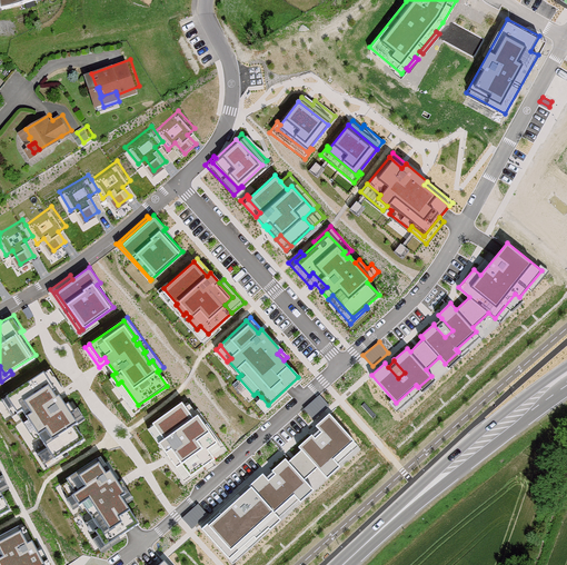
[(60,393),(61,394),(66,389),(49,366),(45,369),(55,386),(52,387),(58,394),(60,393)]
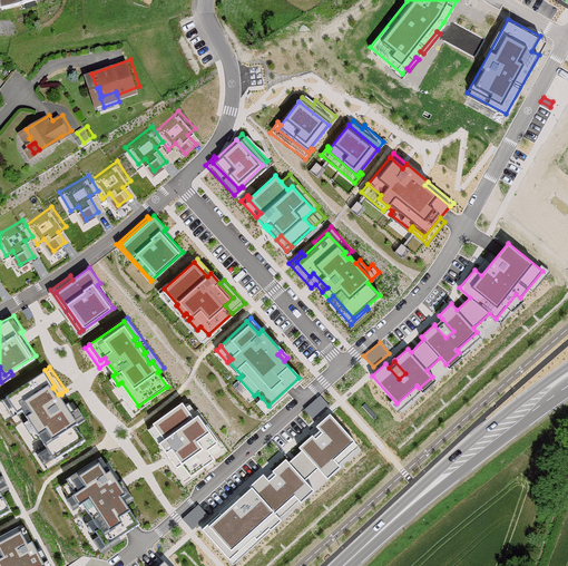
[(45,370),(2,397),(13,413),(18,410),(31,431),(38,428),(48,445),(55,456),(67,449),(86,437),(76,422),(79,421),(74,411),(76,410),(75,408),(69,400),(66,402),(61,394),(60,393),(58,394),(52,388),(55,387),(45,370)]
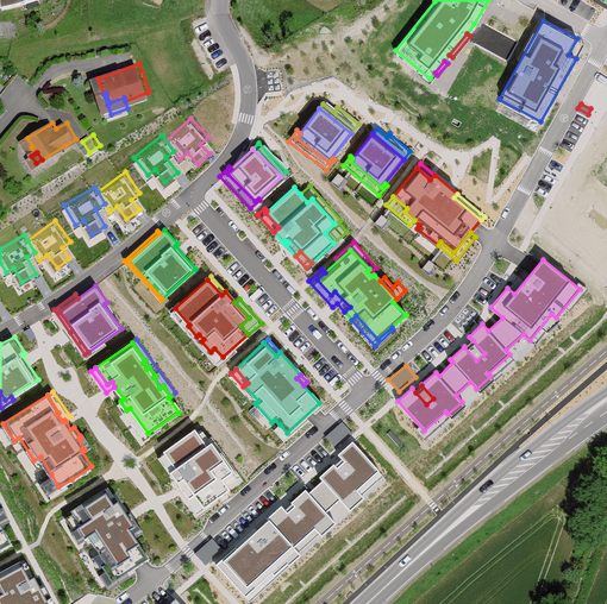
[(170,396),(168,397),(179,413),(181,410),(170,396)]
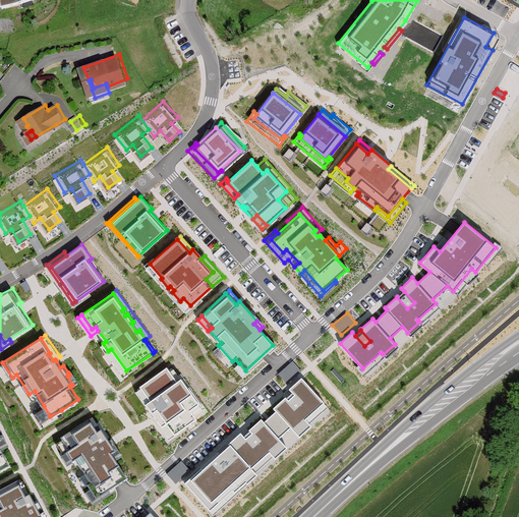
[(111,349),(108,351),(123,374),(126,370),(111,349)]
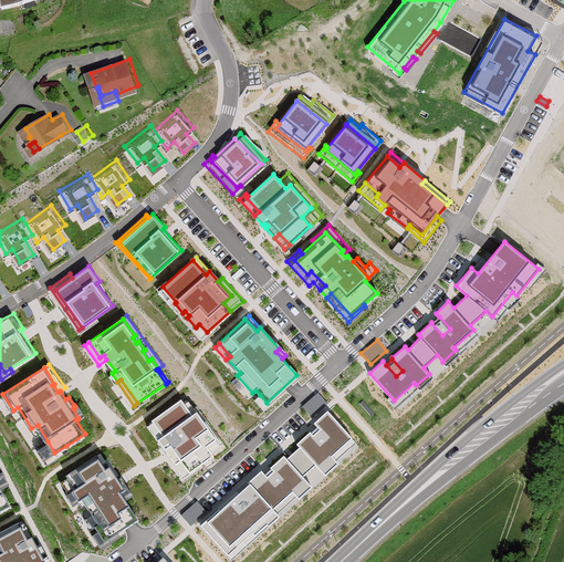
[(319,392),(303,405),(312,415),(326,402),(319,392)]
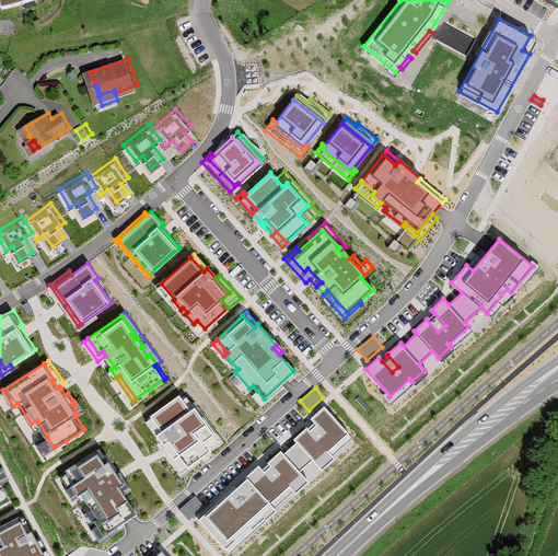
[(264,398),(257,391),(253,395),(262,405),(265,401),(264,398)]
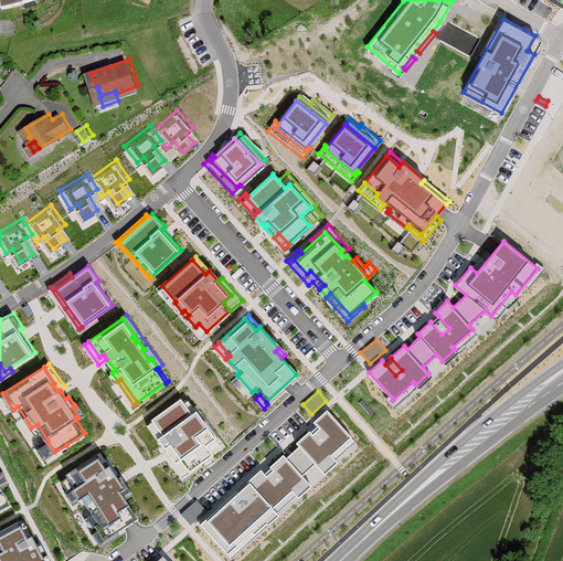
[(187,398),(182,401),(192,414),(197,412),(216,438),(206,445),(210,450),(221,441),(197,404),(192,406),(187,398)]
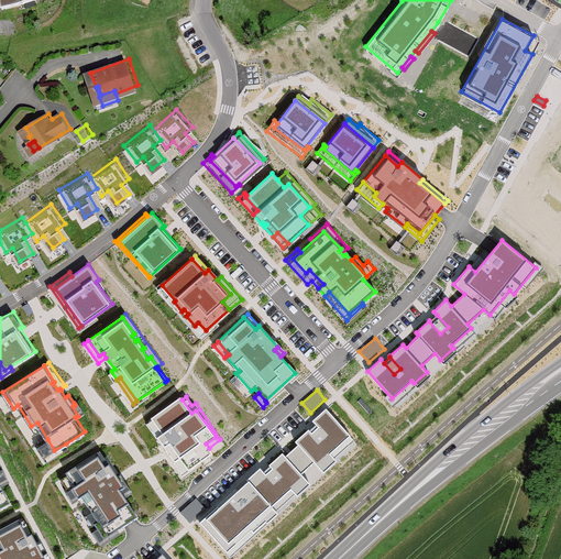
[(169,452),(184,472),(212,452),(206,444),(216,437),(196,410),(191,413),(182,399),(180,397),(152,416),(163,433),(158,436),(165,446),(167,445),(172,451),(169,452)]
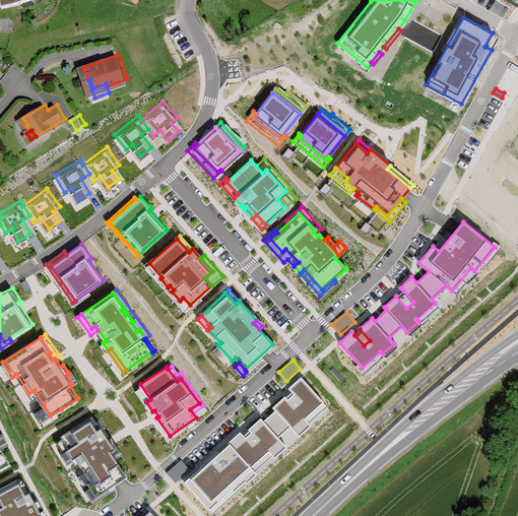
[(69,374),(67,375),(72,384),(78,380),(71,370),(68,372),(69,374)]
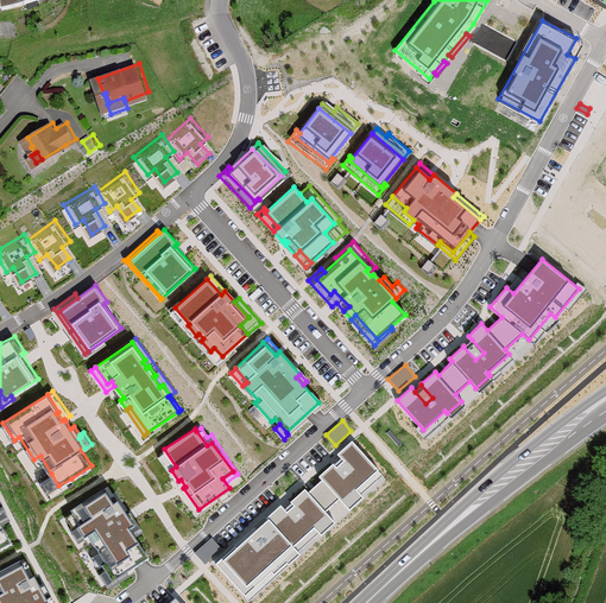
[(235,546),(216,563),(245,596),(271,572),(273,576),(289,563),(285,559),(295,551),(292,547),(315,527),(317,531),(329,519),(322,512),(339,497),(345,503),(358,492),(357,489),(378,470),(352,442),(338,454),(341,458),(352,470),(345,476),(334,464),(333,463),(320,476),(322,480),(309,492),(305,488),(290,501),(291,502),(302,514),(295,520),(284,508),(281,505),(266,516),(269,519),(257,529),(237,548),(235,546)]
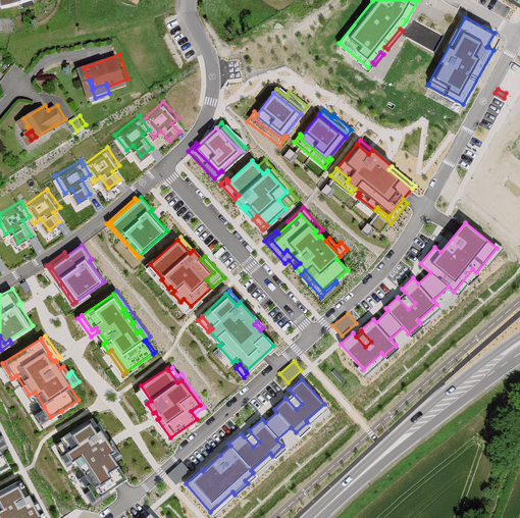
[(137,389),(147,404),(151,401),(141,385),(137,389)]
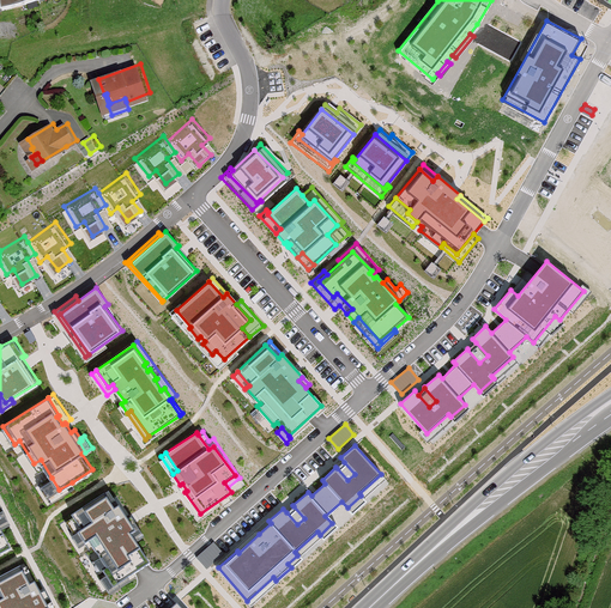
[(344,462),(337,468),(348,480),(355,474),(344,462)]
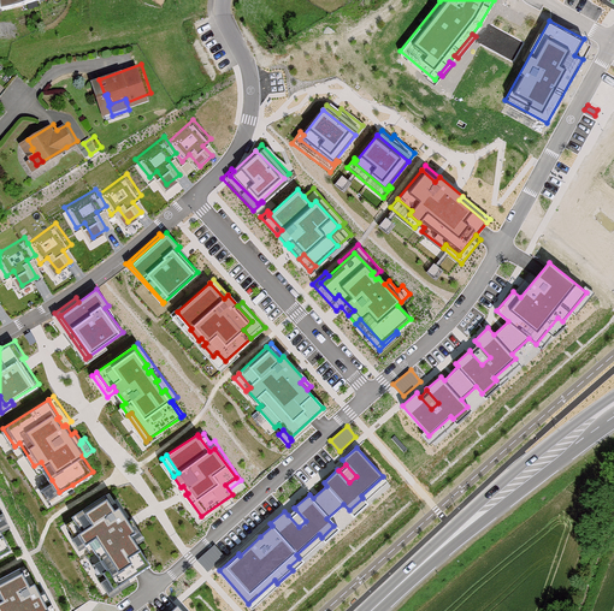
[(362,498),(365,500),(387,481),(383,476),(361,496),(362,498)]
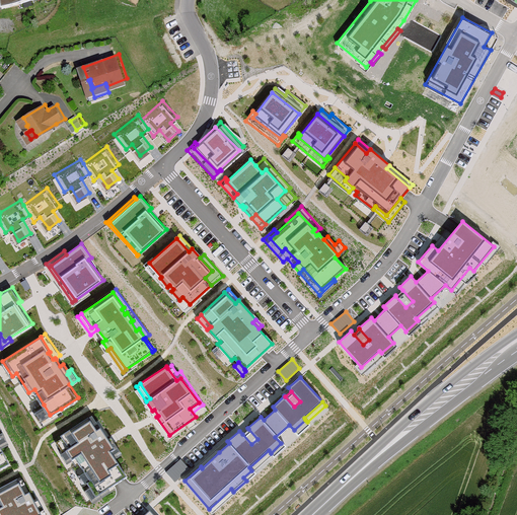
[(61,409),(50,415),(44,405),(34,411),(44,425),(64,413),(61,409)]
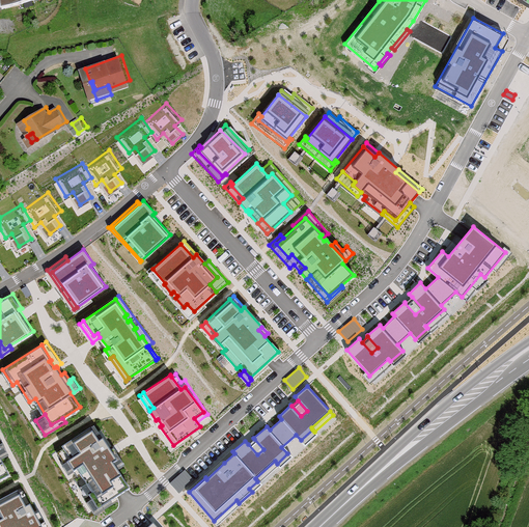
[(95,422),(91,425),(100,439),(104,436),(95,422)]
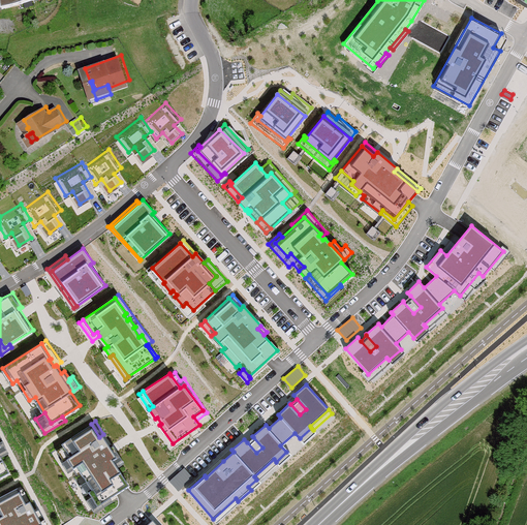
[(91,424),(63,441),(71,455),(68,457),(74,466),(78,471),(75,473),(88,492),(91,490),(99,502),(129,482),(114,459),(118,456),(103,434),(99,437),(91,424)]
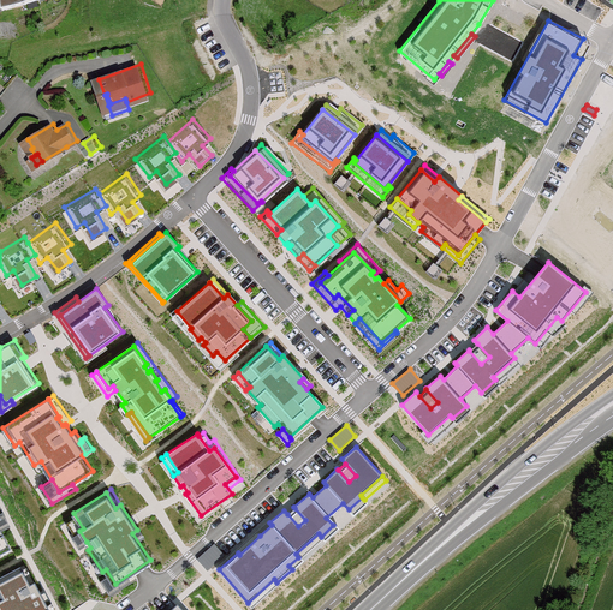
[(362,497),(349,509),(353,515),(368,503),(362,497)]
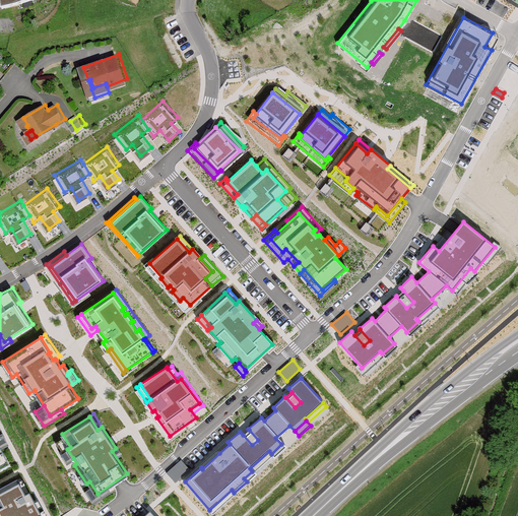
[(0,433),(0,468),(10,462),(0,443),(0,437),(2,437),(0,433)]
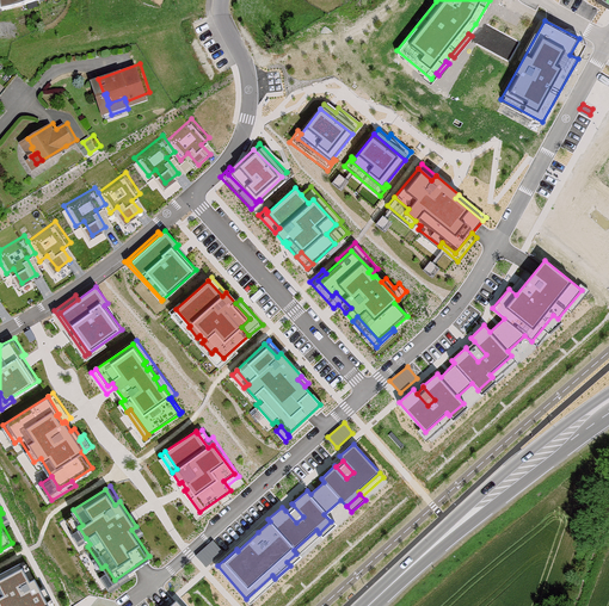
[(127,512),(136,526),(131,530),(136,537),(145,532),(130,509),(127,512)]
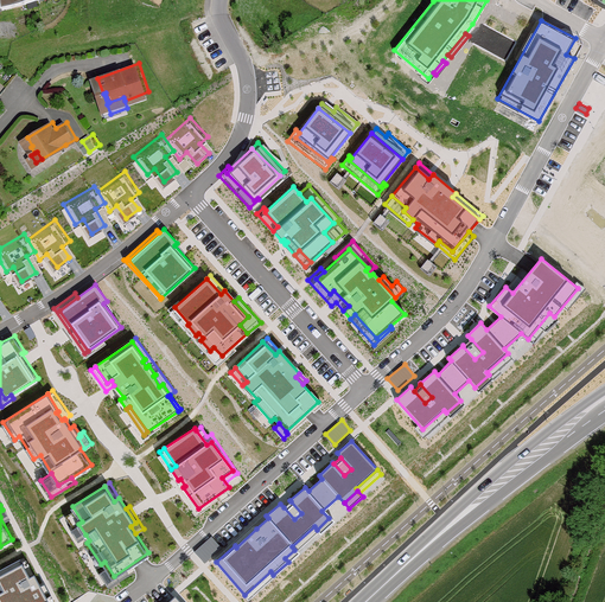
[(329,518),(317,530),(318,531),(320,533),(333,523),(329,518)]
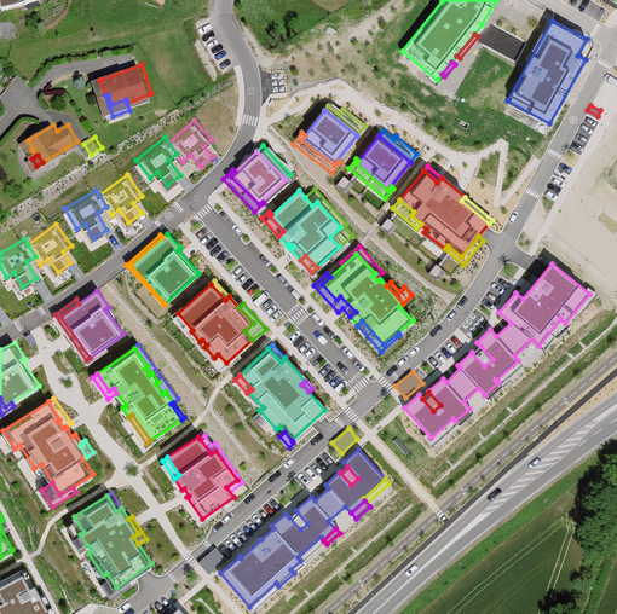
[(87,545),(80,534),(74,539),(81,550),(87,545)]
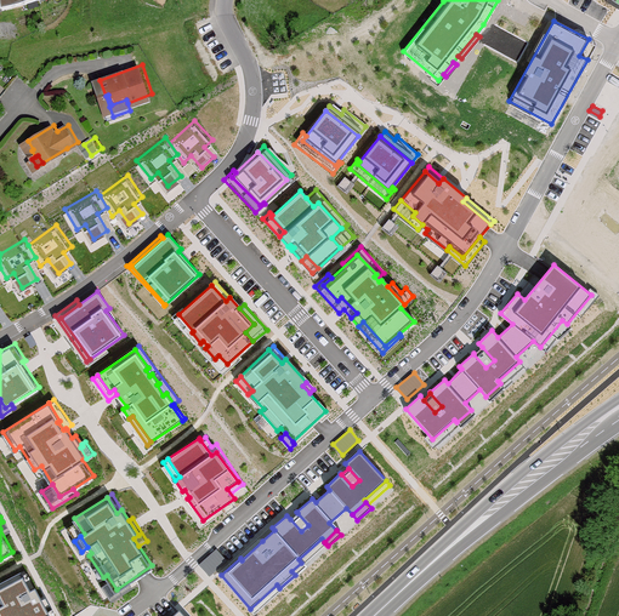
[(242,560),(262,541),(257,536),(217,572),(221,575),(240,558),(242,560)]
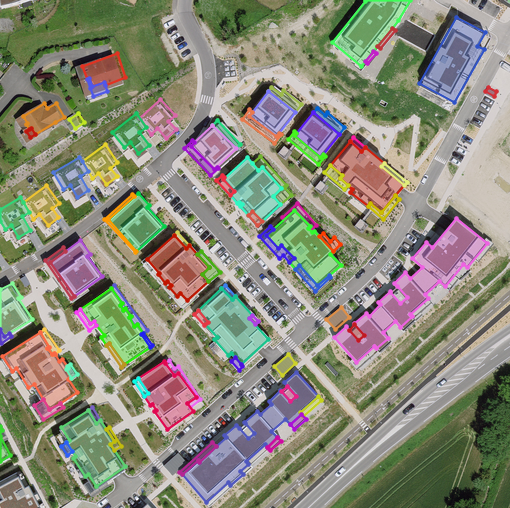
[(246,461),(249,465),(268,448),(267,447),(265,444),(246,461)]
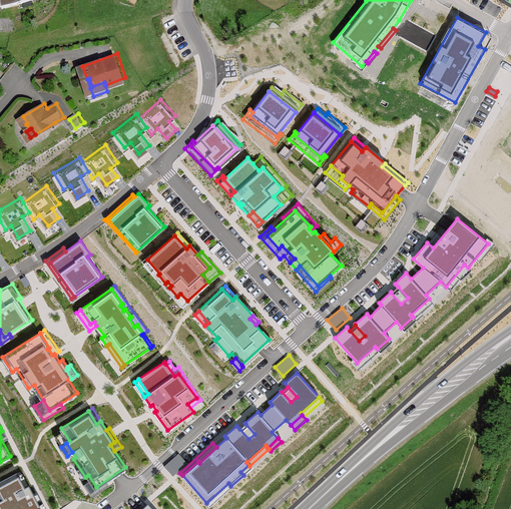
[(179,451),(165,464),(173,473),(187,461),(179,451)]
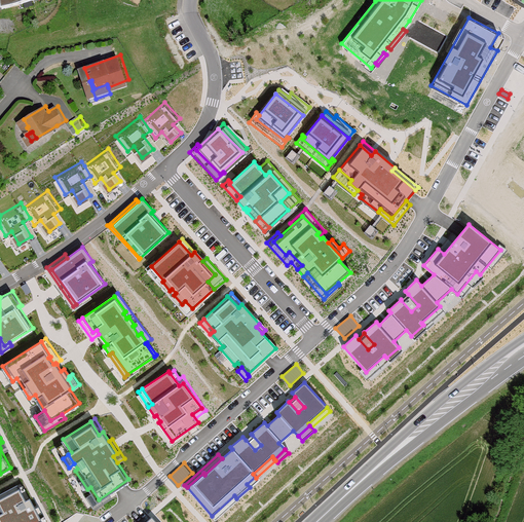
[(250,487),(251,488),(259,481),(255,477),(247,484),(250,487)]
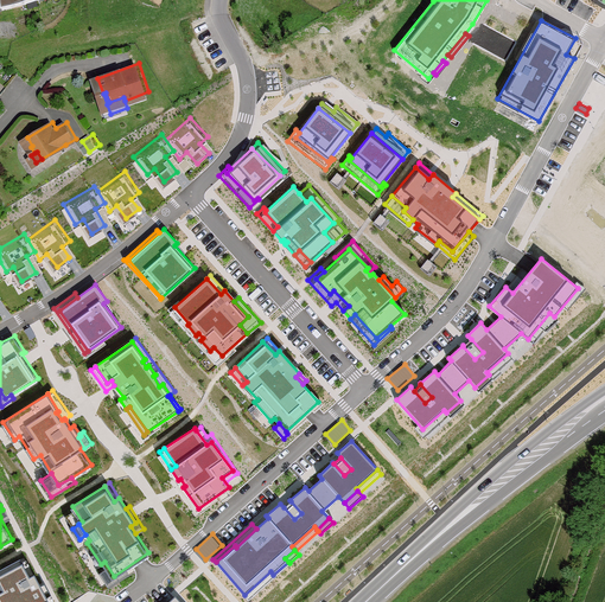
[(45,601),(50,599),(36,572),(31,575),(20,556),(0,567),(0,601),(45,601)]
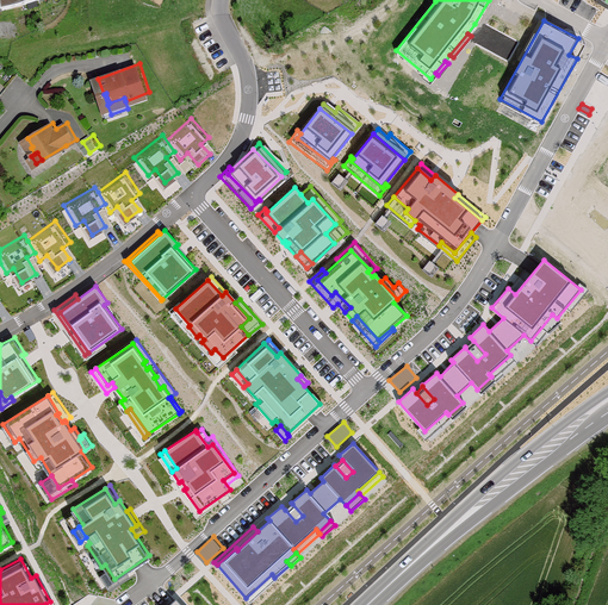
[(272,574),(246,598),(249,603),(291,566),(290,565),(274,578),(272,574)]
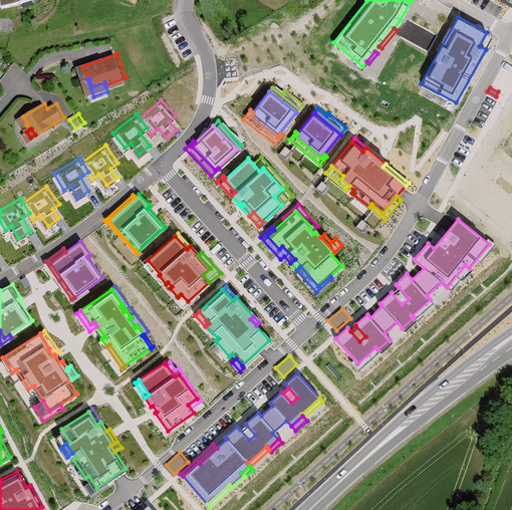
[(96,488),(90,480),(84,484),(92,496),(113,481),(111,478),(96,488)]
